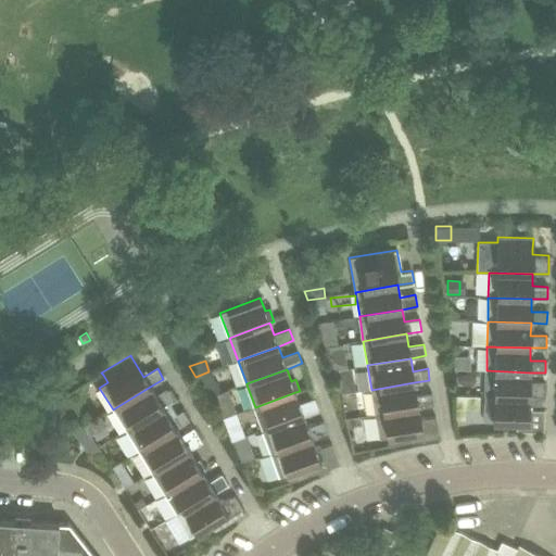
[(533,397),(533,386),(529,386),(529,373),(487,370),(485,370),(485,375),(495,375),(494,396),(529,397),(533,397)]
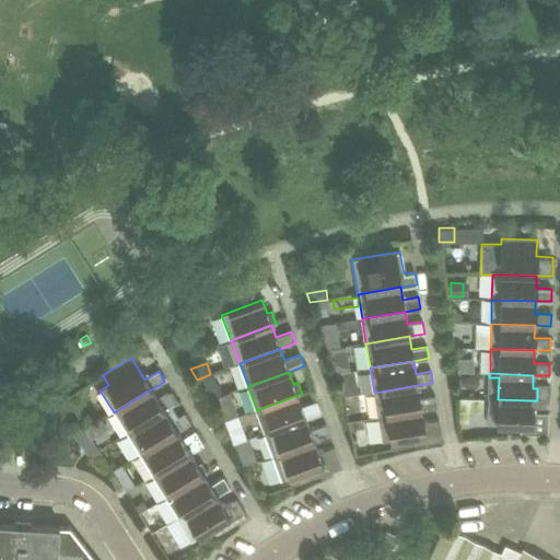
[(378,418),(421,410),(436,407),(434,396),(419,398),(417,385),(374,393),(378,418)]
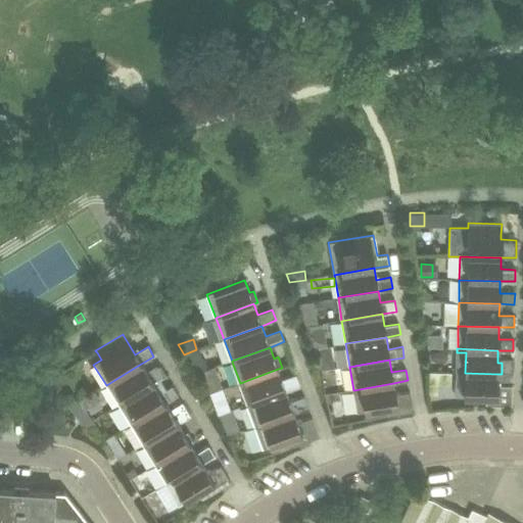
[(119,406),(160,380),(165,376),(160,367),(147,374),(141,364),(106,385),(119,406)]
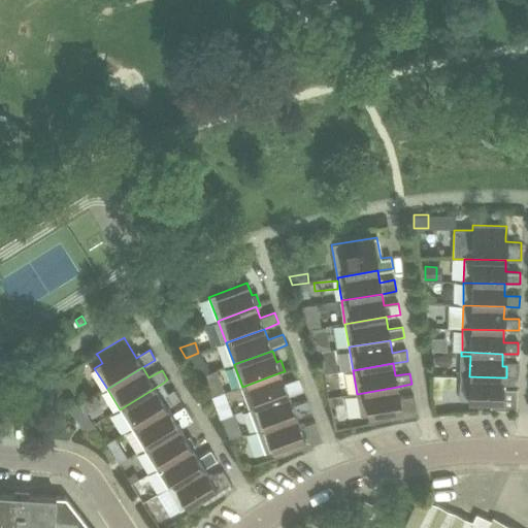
[(289,395),(303,389),(299,378),(285,384),(281,372),(242,387),(251,408),(289,395)]
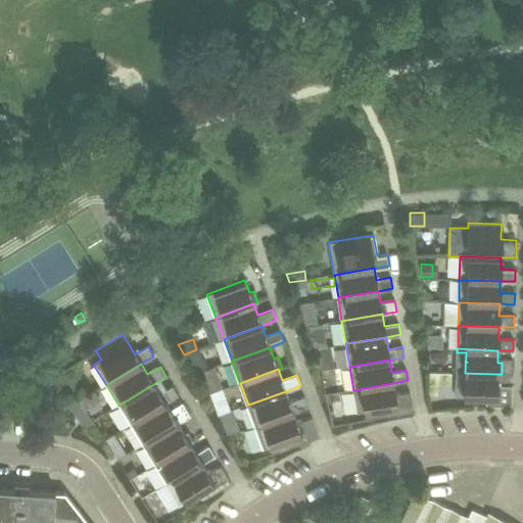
[(455,385),(454,373),(431,374),(432,386),(455,385)]
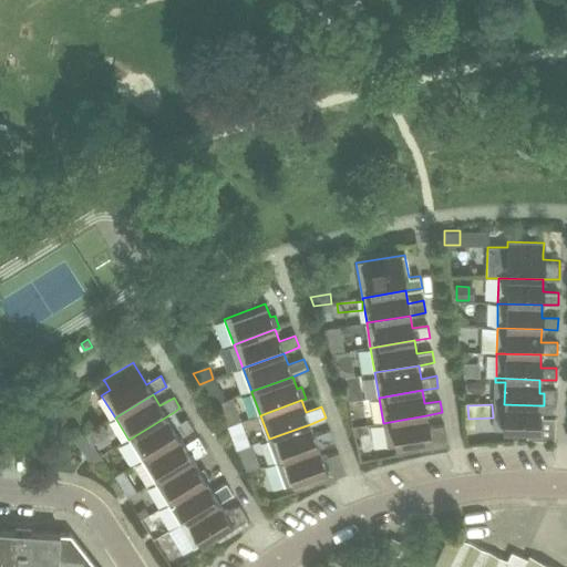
[(555,441),(555,419),(539,419),(539,405),(504,404),(495,404),(494,430),(527,431),(527,440),(555,441)]
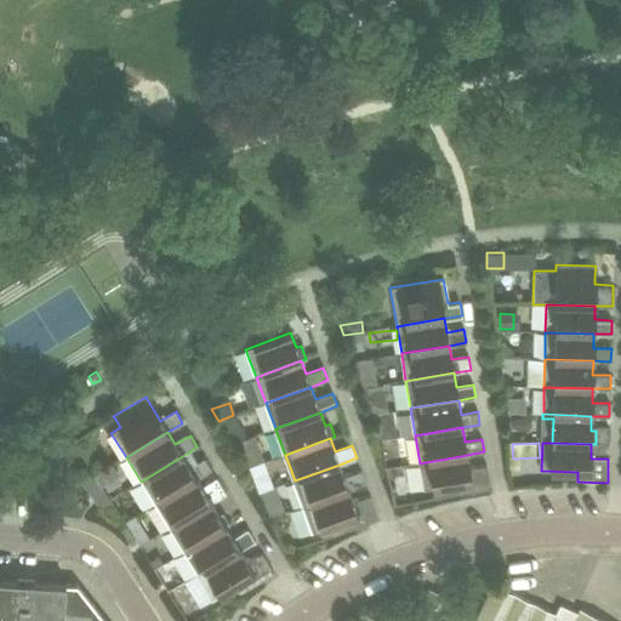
[(155,505),(197,479),(211,471),(205,459),(198,463),(191,451),(141,482),(155,505)]
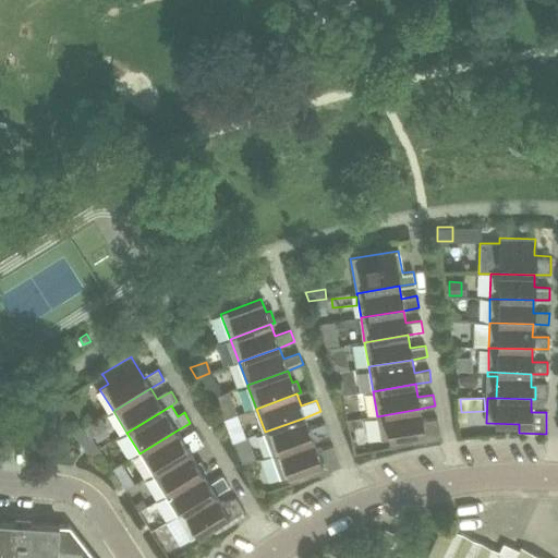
[(440,438),(437,419),(422,421),(420,409),(377,416),(376,416),(380,440),(412,435),(414,444),(440,438)]
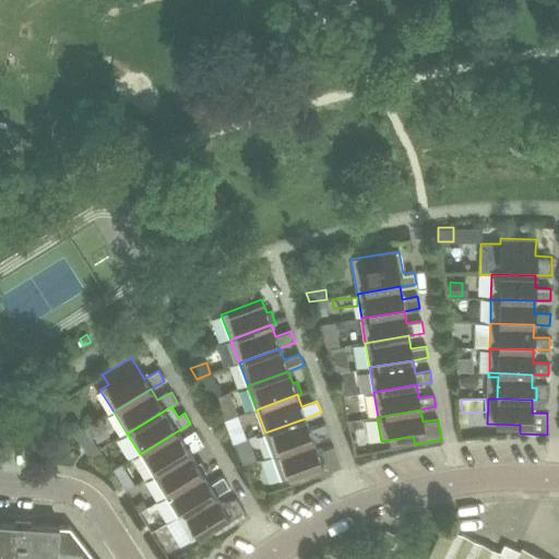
[(306,418),(265,432),(273,455),(314,441),(330,435),(325,424),(310,429),(306,418)]
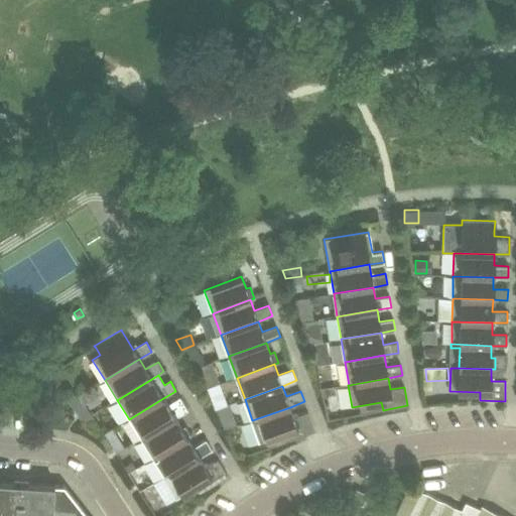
[(81,395),(71,400),(77,410),(86,404),(81,395)]
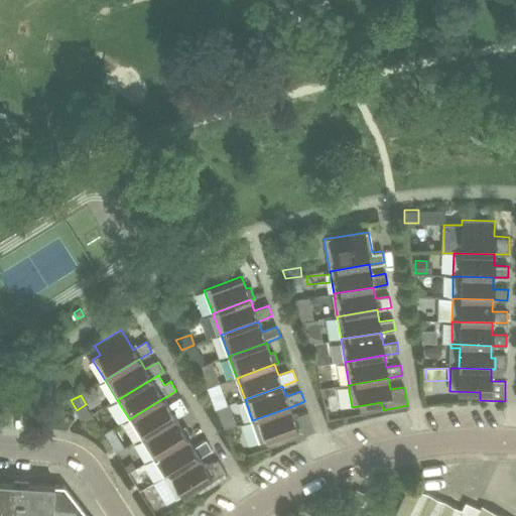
[(175,418),(188,410),(180,398),(168,406),(163,398),(129,419),(141,439),(175,418)]
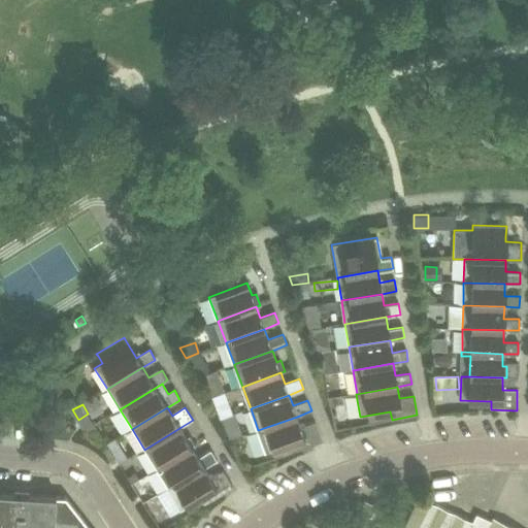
[(323,440),(316,422),(301,428),(297,417),(258,430),(267,453),(295,442),(297,450),(310,444),(323,440)]
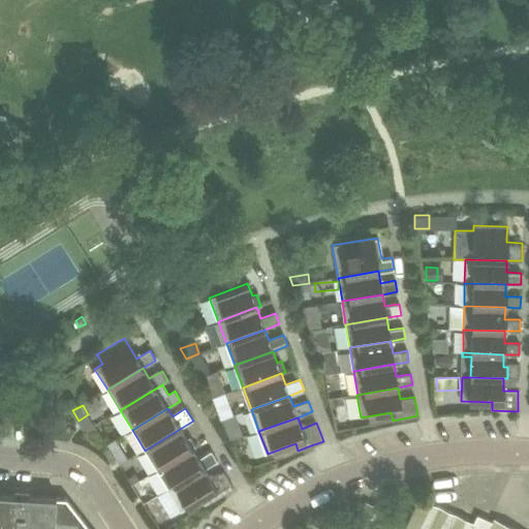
[(94,426),(85,431),(92,435),(98,432),(94,426)]
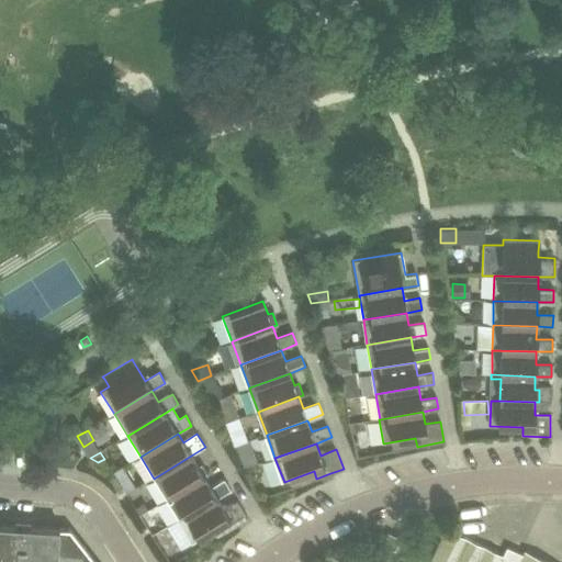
[(255,453),(242,458),(246,469),(259,464),(255,453)]
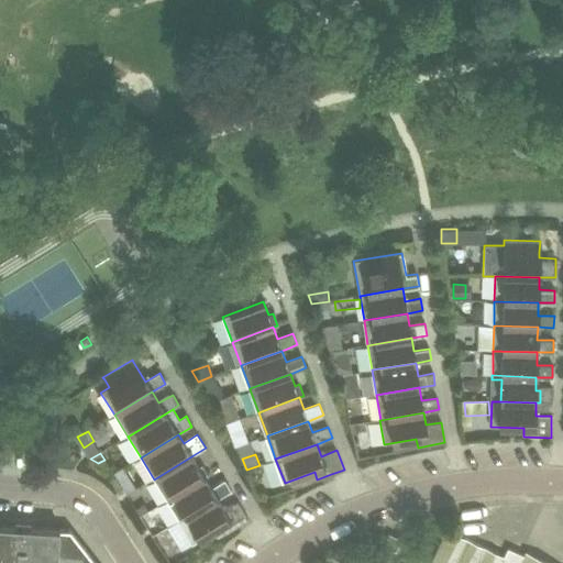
[(205,477),(209,475),(202,464),(198,467),(191,456),(154,479),(167,500),(205,477)]
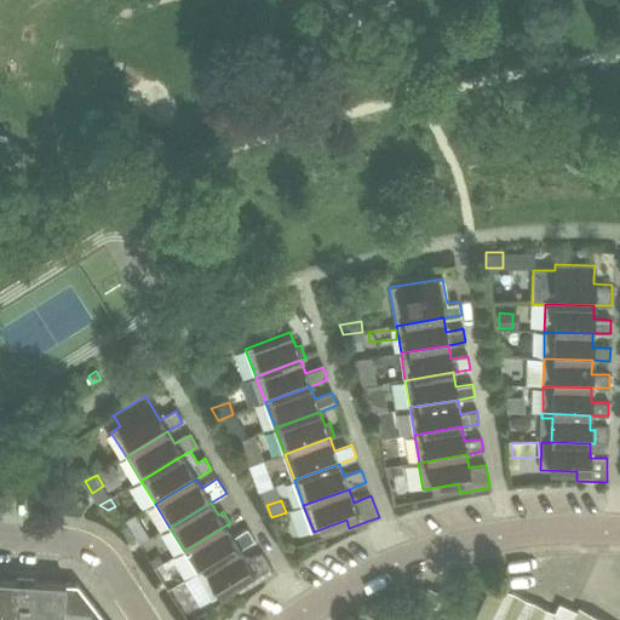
[(199,574),(240,550),(254,540),(247,529),(233,538),(225,526),(184,551),(199,574)]
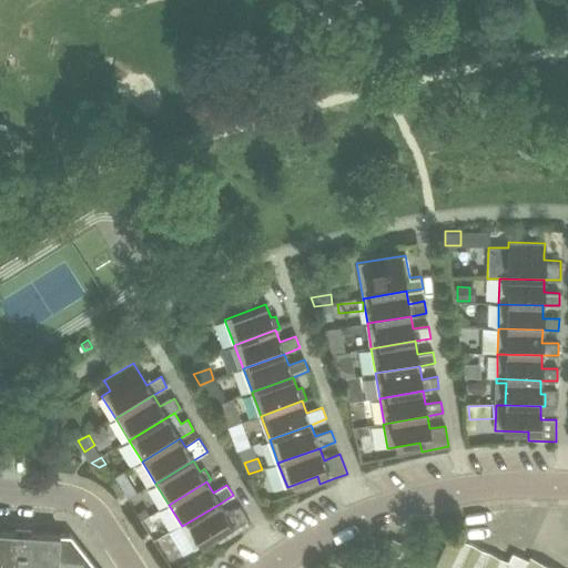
[(239,533),(252,525),(240,506),(226,515),(220,504),(182,526),(184,529),(191,525),(203,544),(224,531),(229,539),(239,533)]
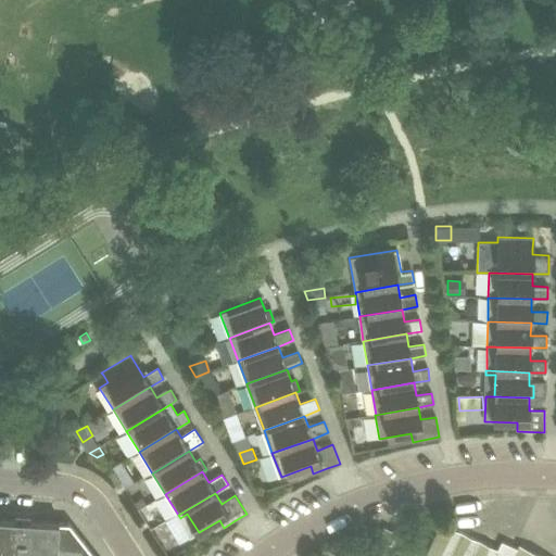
[(0,555),(20,555),(23,520),(7,519),(0,518),(0,555)]
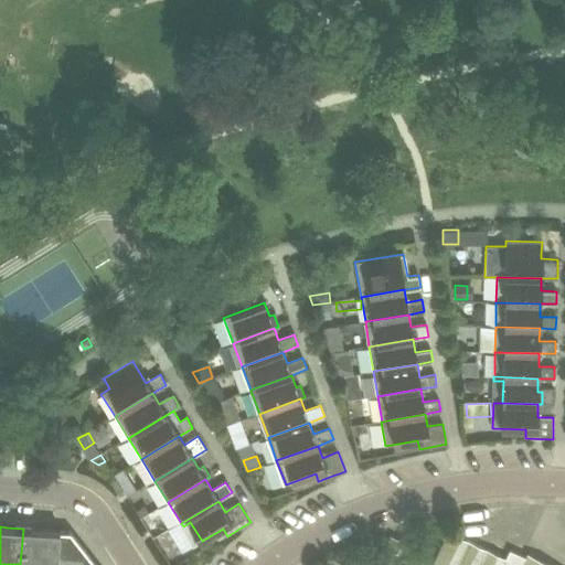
[(56,564),(59,531),(23,529),(20,564),(56,564)]
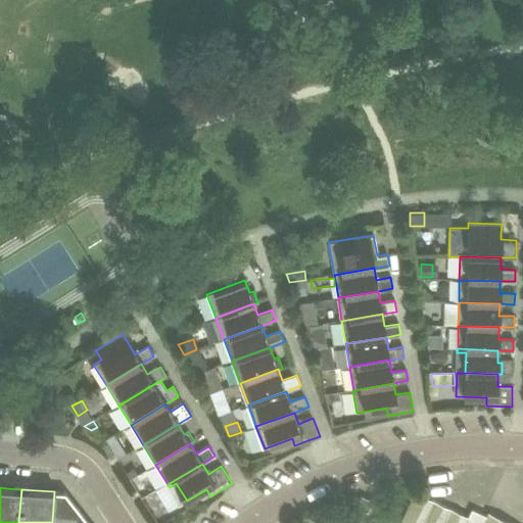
[(509,522),(488,513),(486,517),(471,510),(468,517),(416,492),(400,522),(509,522)]
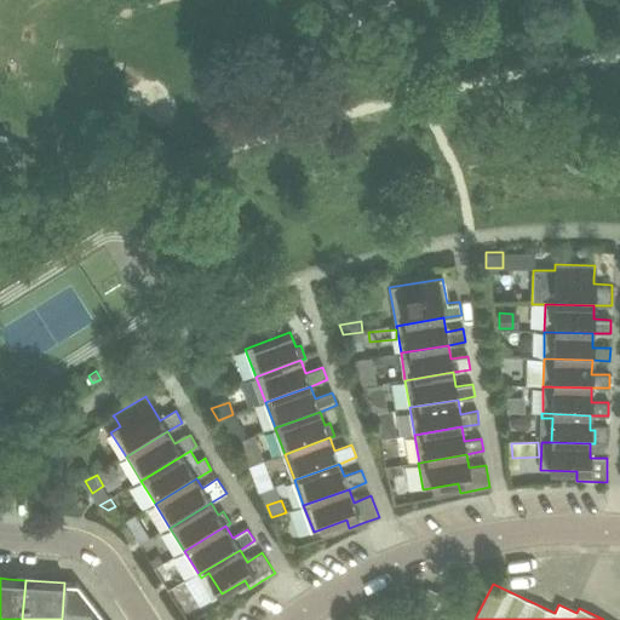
[(432,590),(429,589),(423,602),(436,608),(442,595),(440,593),(432,590)]
